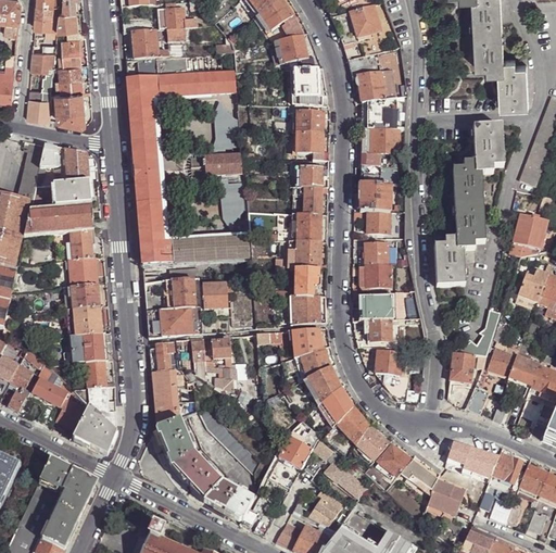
[(0,0),(0,20),(19,22),(21,2),(19,0),(0,0)]
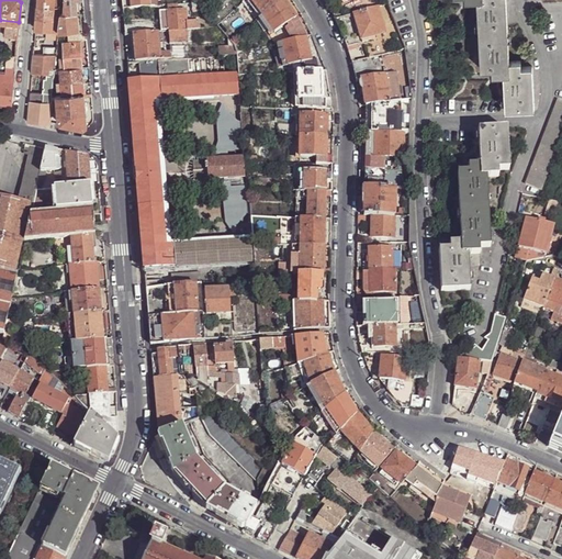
[(64,0),(65,10),(77,9),(76,0),(64,0)]
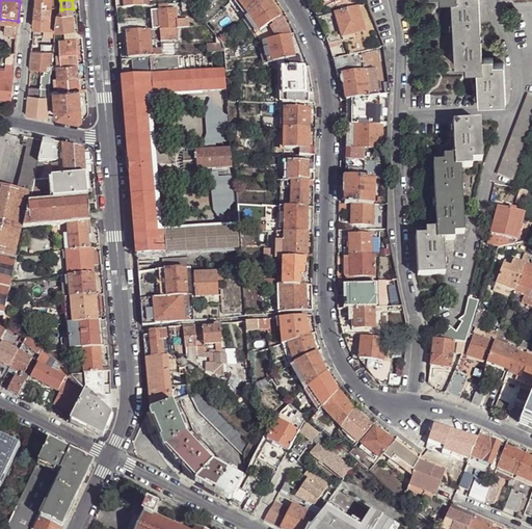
[(191,6),(186,0),(181,0),(182,8),(191,6)]
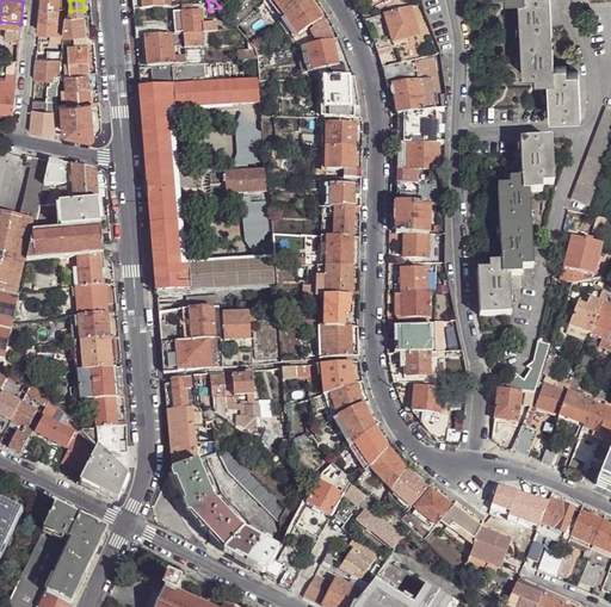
[(264,0),(278,19),(281,17),(302,0),(264,0)]
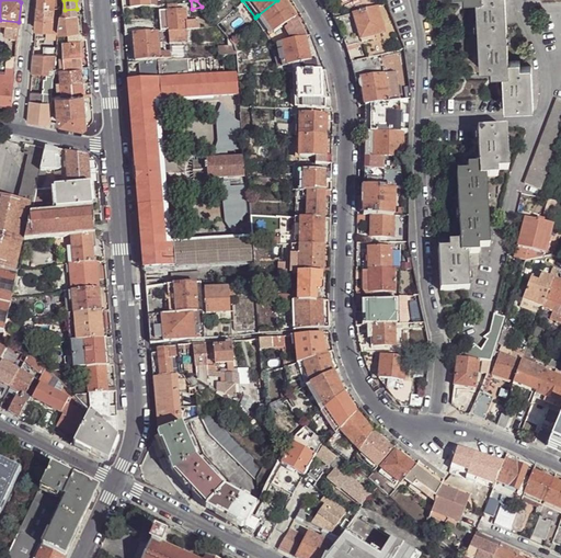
[(296,14),(286,0),(277,0),(258,15),(270,33),(287,21),(296,14)]
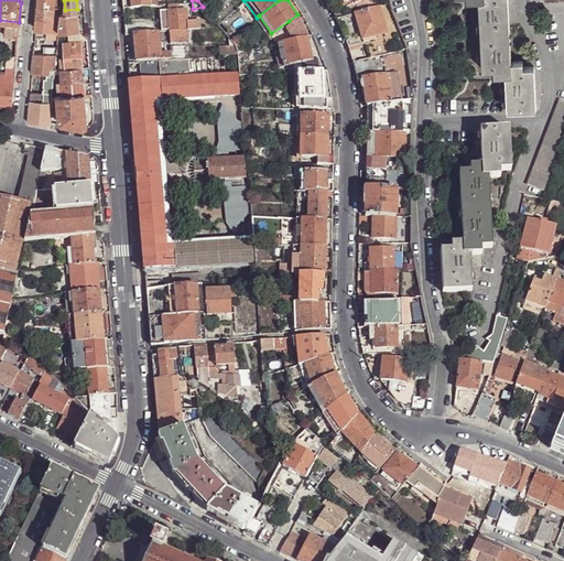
[(478,0),(481,66),(494,65),(494,71),(506,71),(512,71),(511,57),(508,0),(478,0)]
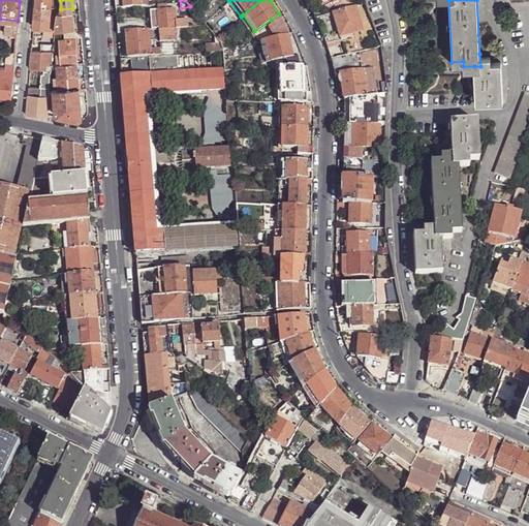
[(164,4),(163,1),(157,1),(157,7),(150,8),(152,28),(176,26),(187,25),(186,17),(176,18),(175,6),(167,6),(166,4),(164,4)]
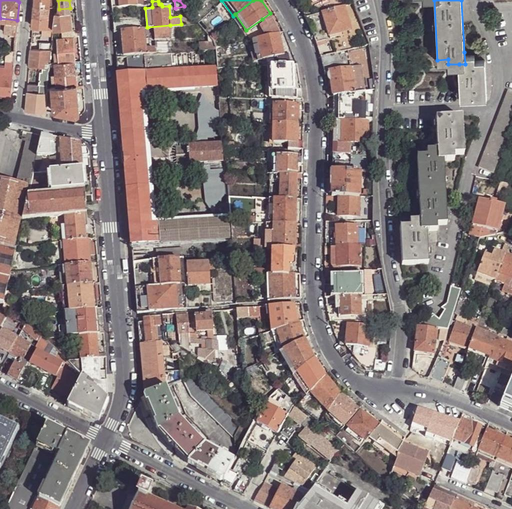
[(33,2),(31,23),(33,25),(41,26),(41,31),(45,32),(45,26),(53,27),(53,26),(55,9),(56,5),(48,4),(33,2)]
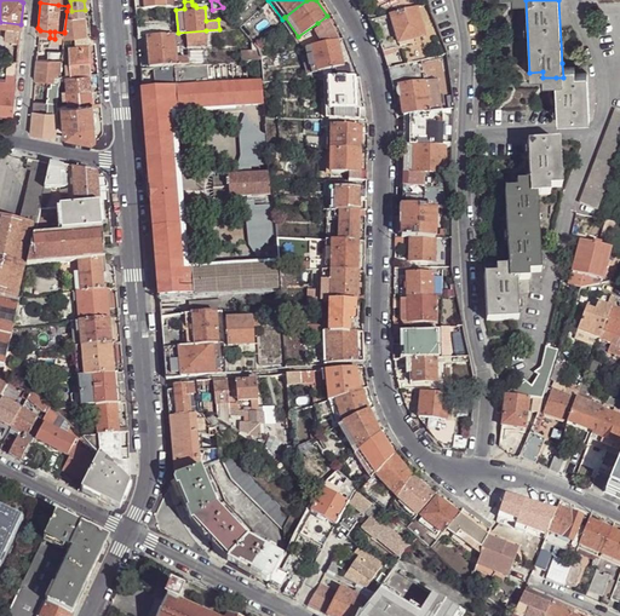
[(415,5),(390,12),(399,39),(414,35),(423,33),(415,5)]
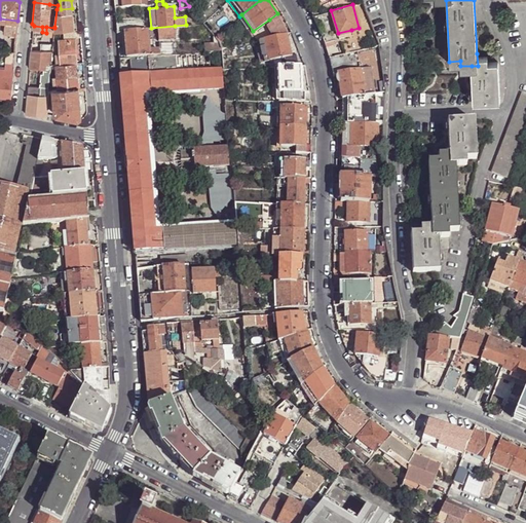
[(54,27),(73,26),(72,8),(61,9),(57,9),(54,27)]
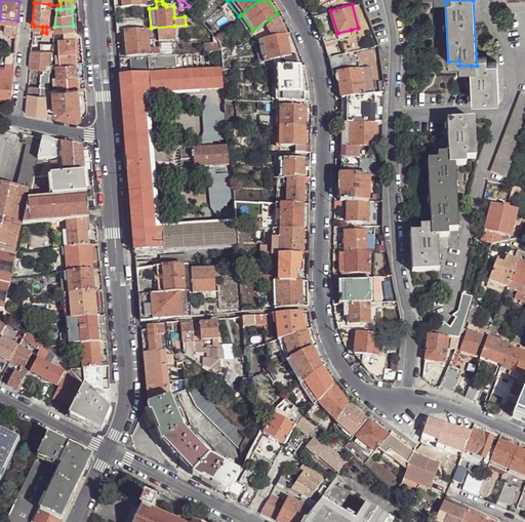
[(274,35),(286,32),(278,15),(270,22),(267,24),(274,35)]
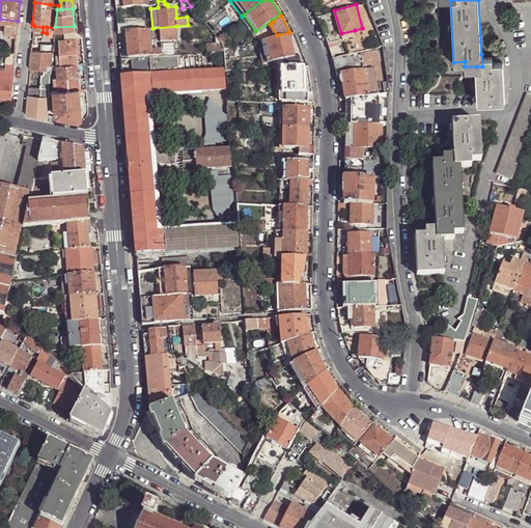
[(145,19),(117,21),(117,30),(126,30),(145,28),(145,19)]
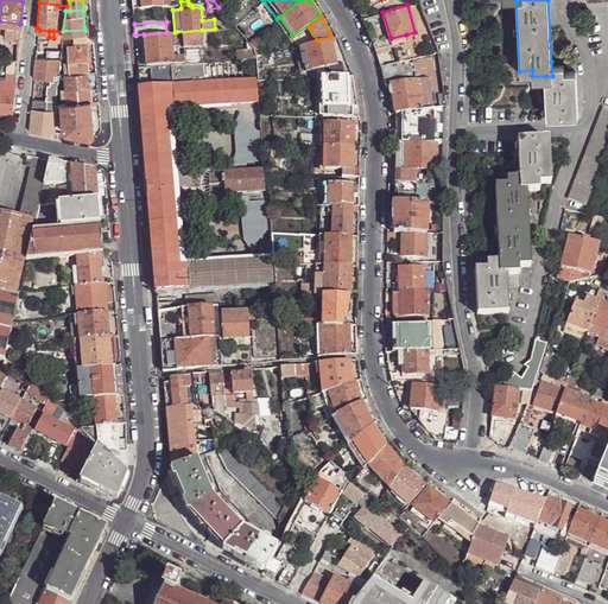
[(202,30),(175,32),(166,32),(144,35),(146,65),(147,65),(151,64),(185,62),(184,55),(172,56),(171,42),(178,42),(178,44),(183,44),(202,43),(203,43),(202,30)]
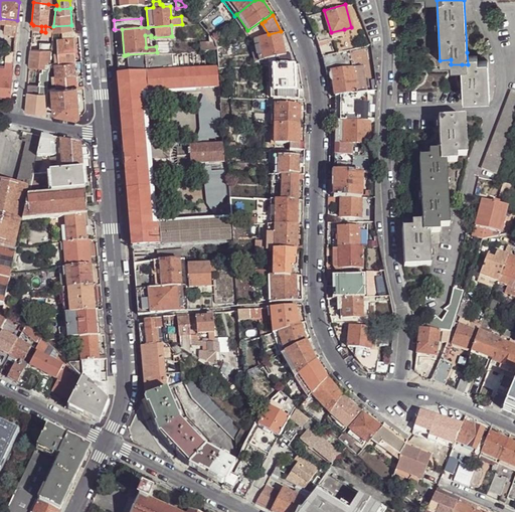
[(299,62),(286,30),(281,31),(269,34),(260,36),(261,42),(252,44),(254,58),(264,56),(264,57),(281,54),(282,60),(287,60),(288,63),(294,62),(299,62)]
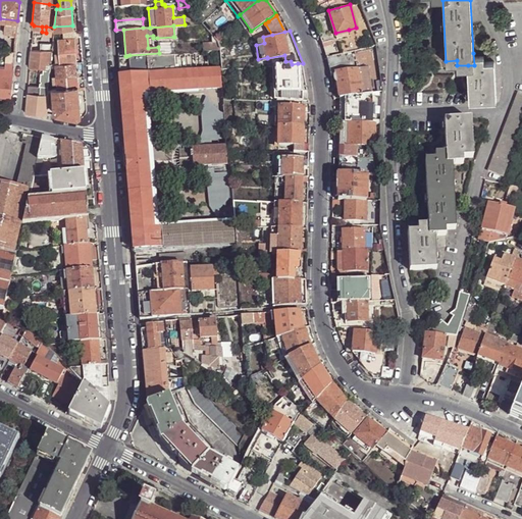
[(214,35),(211,32),(210,39),(202,40),(203,48),(218,47),(218,46),(216,40),(214,35)]
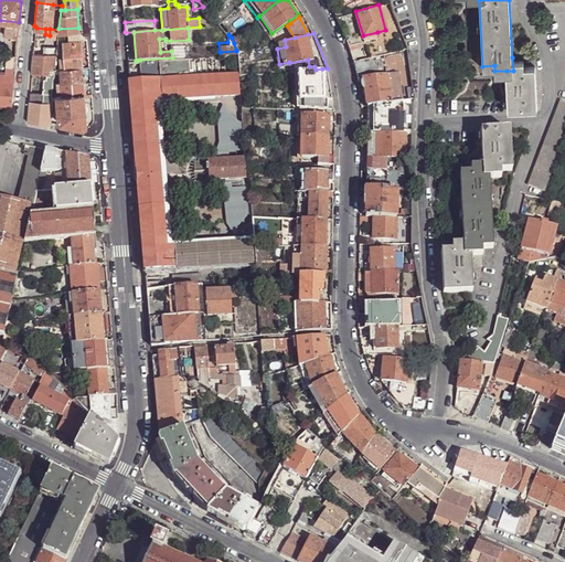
[(61,66),(82,65),(84,64),(83,36),(64,39),(65,55),(61,55),(61,66)]
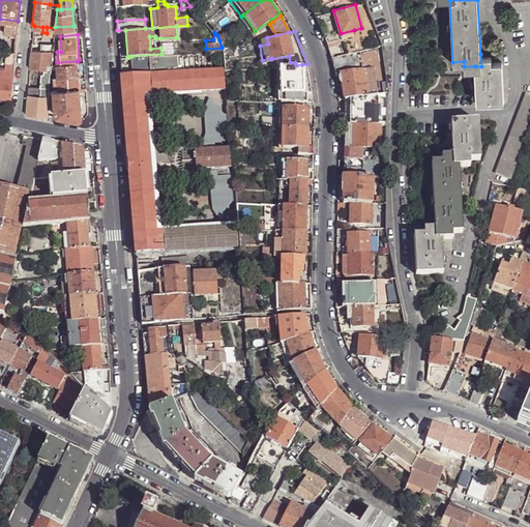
[(177,53),(176,37),(159,38),(160,48),(162,54),(177,53)]
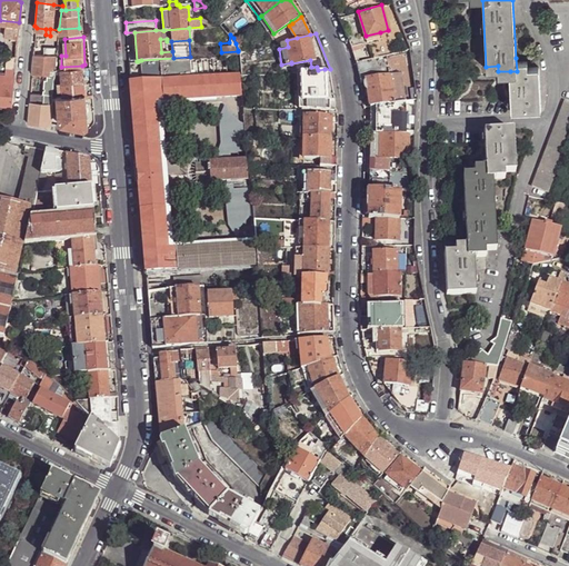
[(352,48),(355,57),(367,53),(363,41),(350,43),(352,48)]
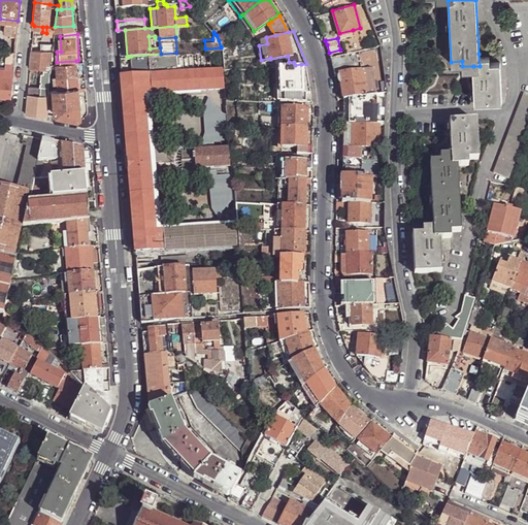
[(331,57),(335,73),(340,72),(361,69),(365,92),(376,91),(382,90),(381,80),(385,79),(380,44),(331,57)]
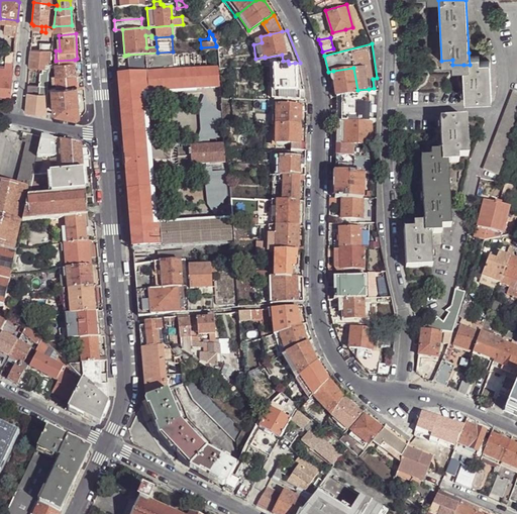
[(27,83),(26,91),(46,93),(47,86),(50,48),(39,48),(29,47),(28,65),(42,67),(41,71),(39,71),(38,84),(27,83)]
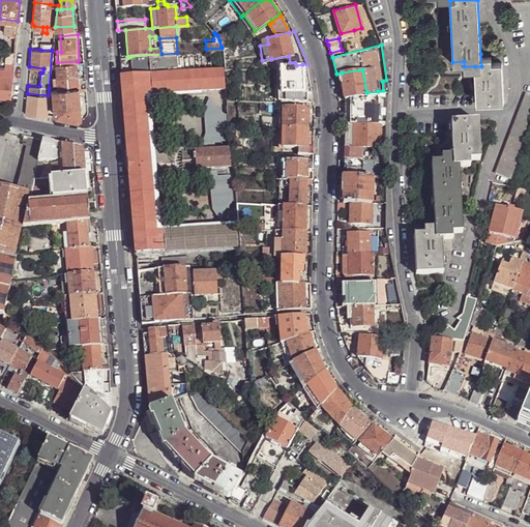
[(224,61),(223,53),(223,49),(177,53),(162,54),(131,56),(133,69),(141,69),(142,72),(121,75),(137,251),(140,251),(145,251),(162,249),(238,242),(237,223),(155,230),(152,193),(150,162),(148,140),(144,92),(225,85),(224,65),(202,67),(202,63),(224,61)]
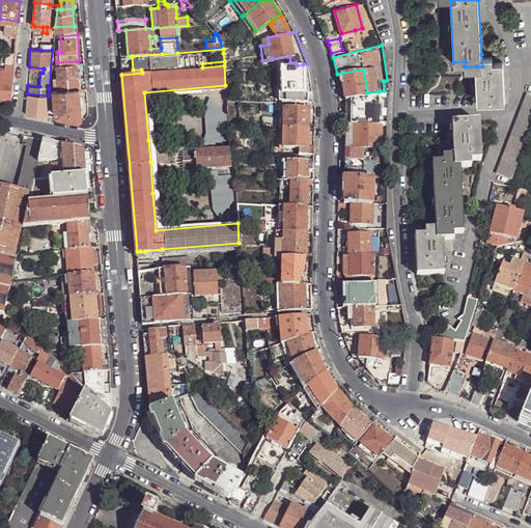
[(15,51),(5,50),(4,64),(14,65),(15,51)]
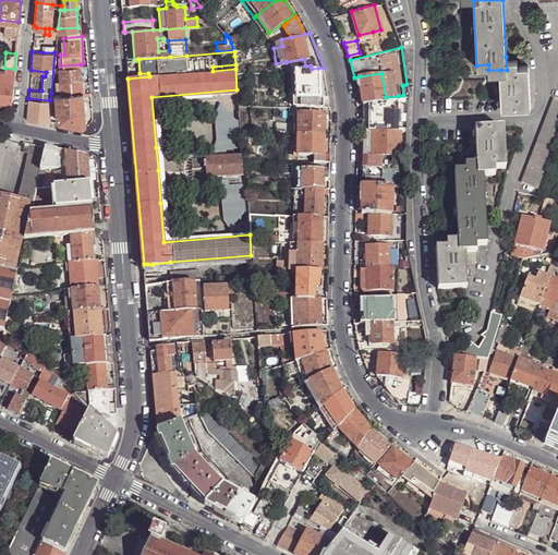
[(517,57),(506,57),(507,70),(500,70),(501,105),(530,104),(529,62),(517,62),(517,57)]
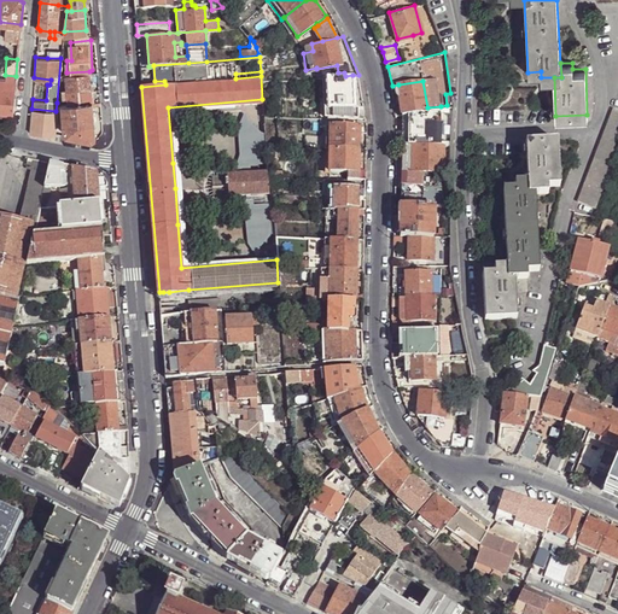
[(68,101),(92,100),(89,71),(66,72),(65,72),(66,82),(66,94),(68,101)]
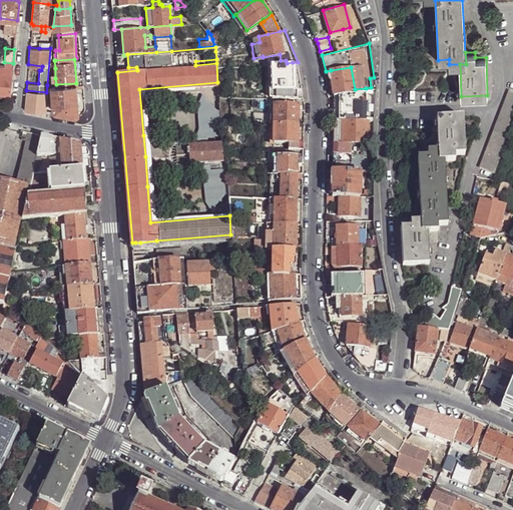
[(0,92),(11,93),(13,63),(4,62),(1,62),(1,65),(1,66),(4,66),(3,71),(0,70),(0,92)]
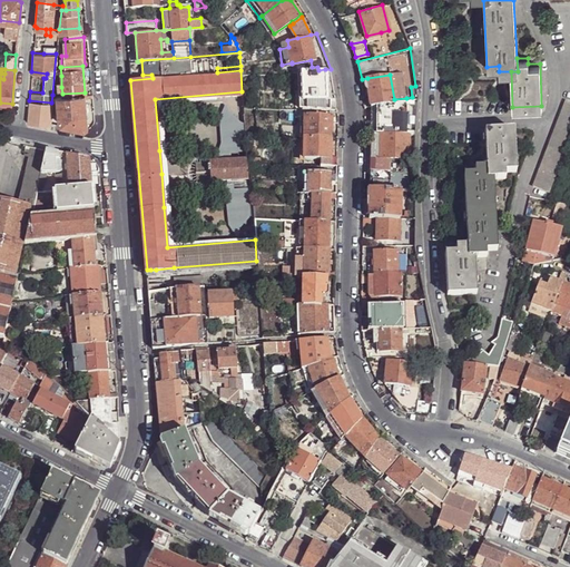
[(325,69),(318,70),(301,70),(302,89),(303,107),(328,107),(331,107),(330,98),(326,98),(325,69)]
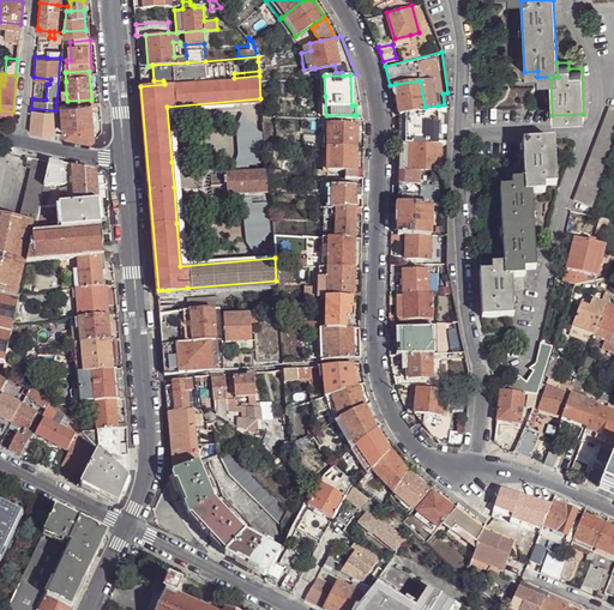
[(396,84),(399,112),(425,107),(420,80),(396,84)]
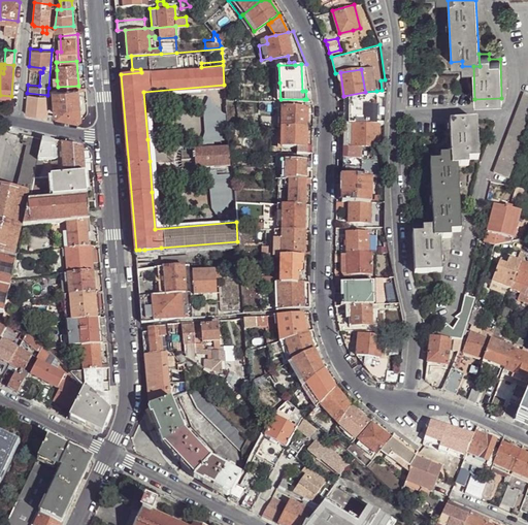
[(85,88),(85,85),(78,86),(58,87),(54,88),(56,113),(78,119),(81,117),(78,88),(85,88)]
